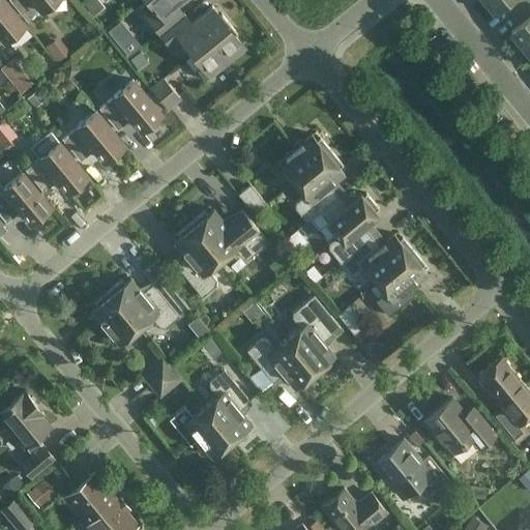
[(0,0),(0,42),(4,39),(5,39),(24,24),(4,0),(0,0)]
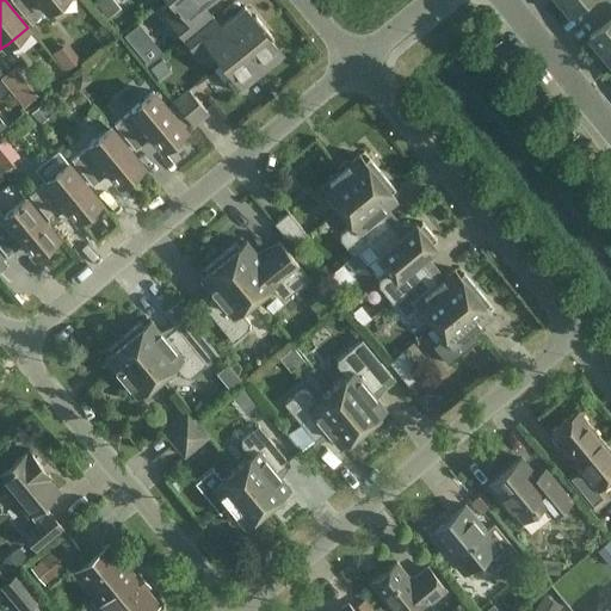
[(11,0),(31,24),(32,24),(32,23),(48,10),(60,0),(11,0)]
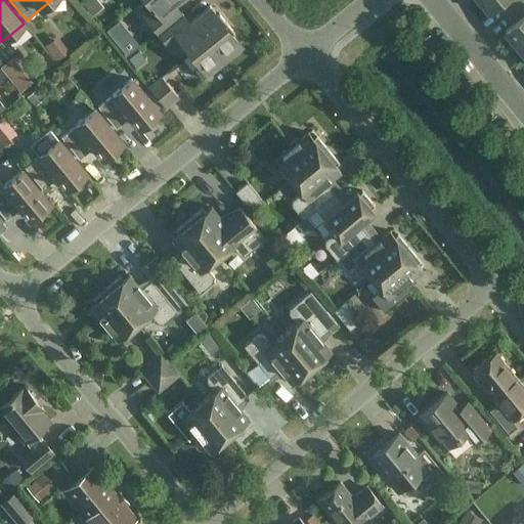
[(146,17),(159,32),(178,15),(171,6),(177,0),(148,0),(155,7),(147,16),(146,17)]
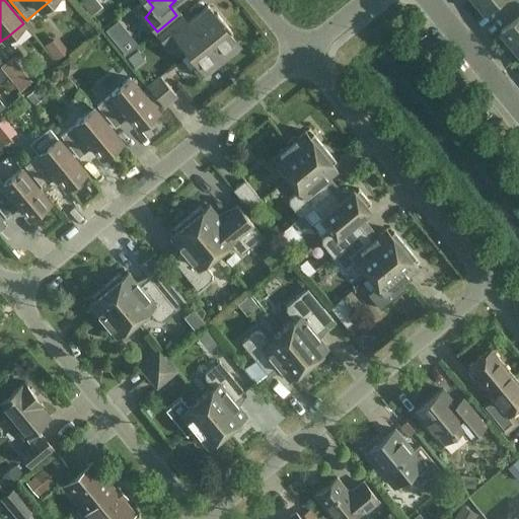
[(518,0),(476,0),(480,5),(487,12),(497,4),(504,13),(518,0)]
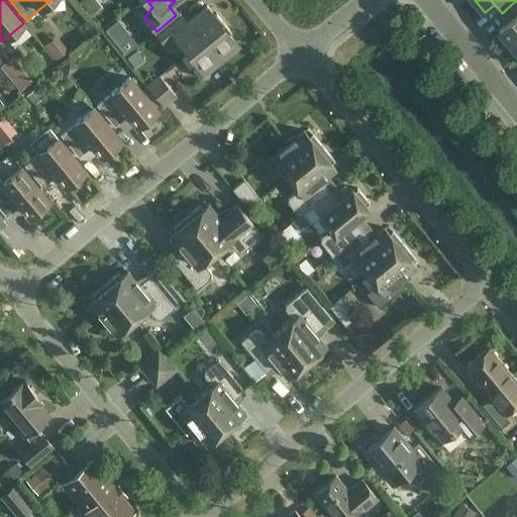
[(516,0),(502,13),(509,21),(500,29),(506,36),(505,36),(511,44),(513,43),(513,42),(514,41),(516,45),(516,47),(516,46),(516,0)]
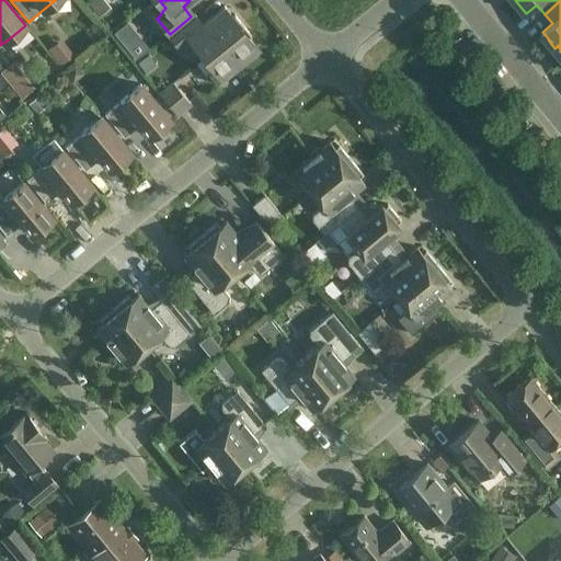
[(194,43),(205,56),(242,24),(235,14),(232,16),(224,7),(199,26),(191,16),(170,34),(182,49),(183,48),(194,43)]
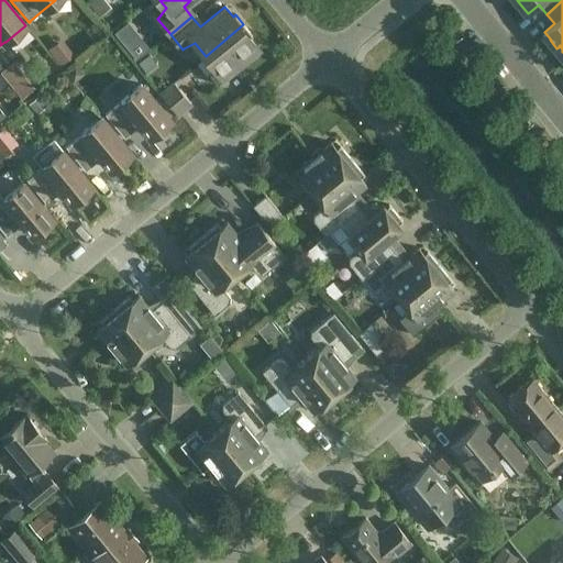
[(144,14),(130,25),(140,39),(154,28),(144,14)]
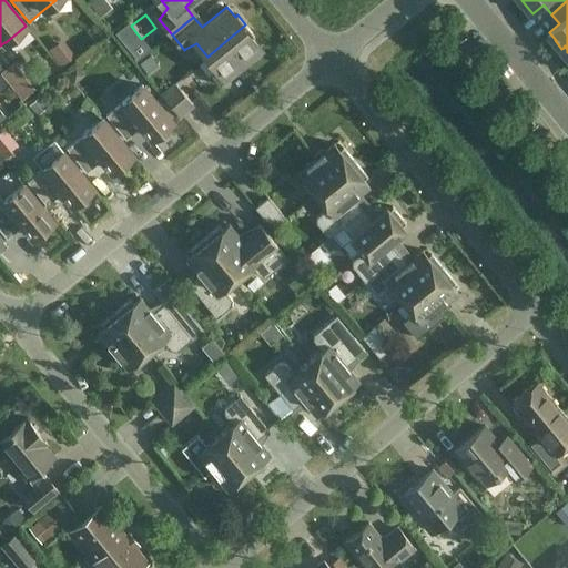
[(245,24),(208,57),(219,70),(213,77),(212,77),(219,85),(237,70),(236,68),(261,47),(252,37),(254,36),(245,24)]
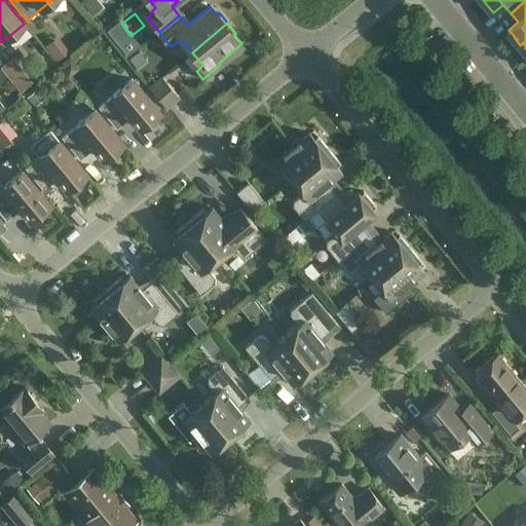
[(10,47),(23,59),(32,48),(20,37),(10,47)]
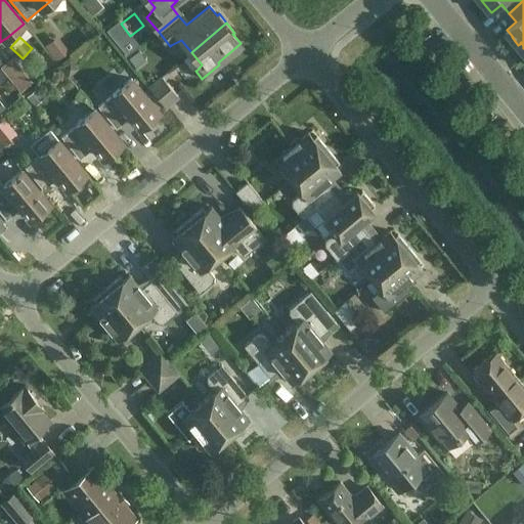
[(183,97),(198,85),(181,68),(168,80),(183,97)]
